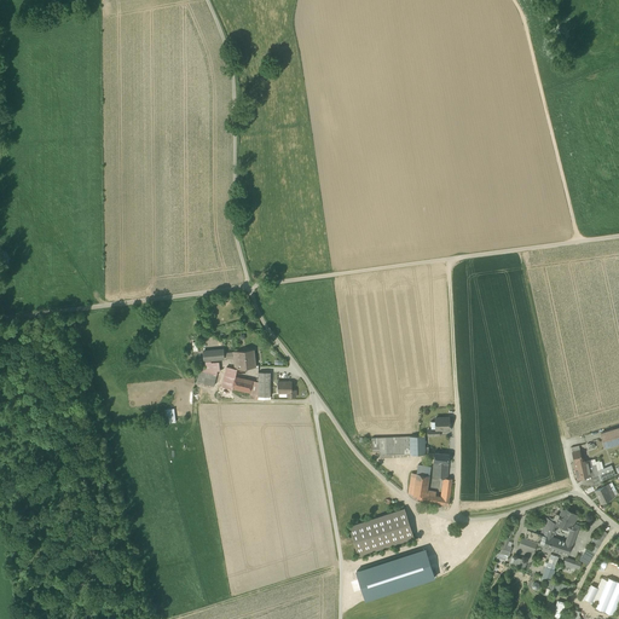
[(203,351),(204,360),(224,358),(224,350),(203,351)]
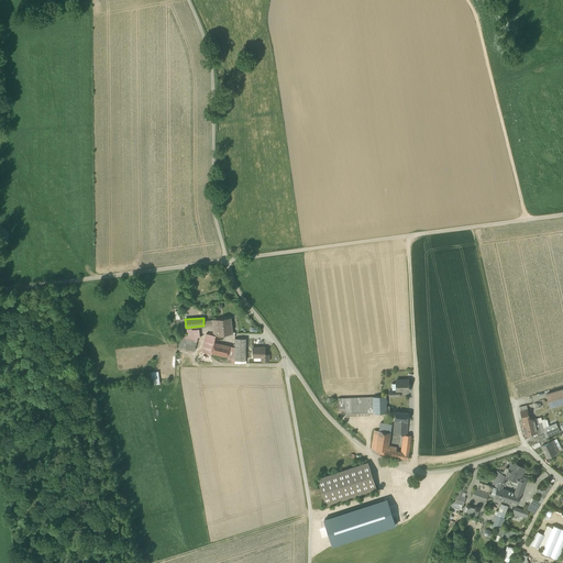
[(214,335),(216,335),(232,333),(231,319),(212,320),(212,326),(213,328),(214,335)]
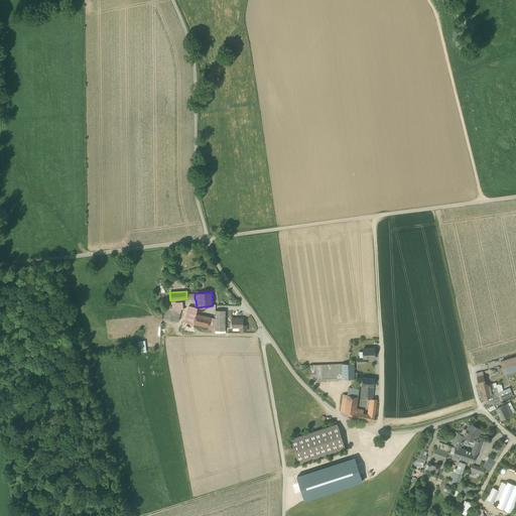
[(196,314),(197,314),(198,307),(197,307),(188,305),(185,323),(194,325),(196,314)]
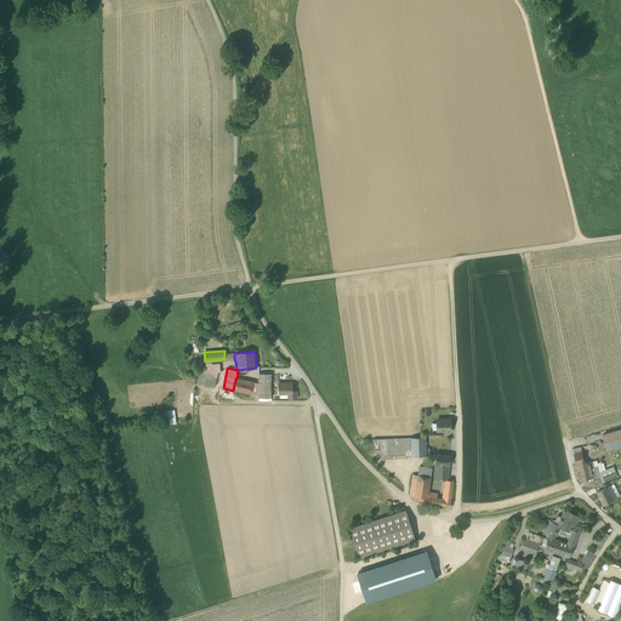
[(198,383),(215,387),(217,374),(217,371),(212,372),(208,371),(201,370),(198,383)]
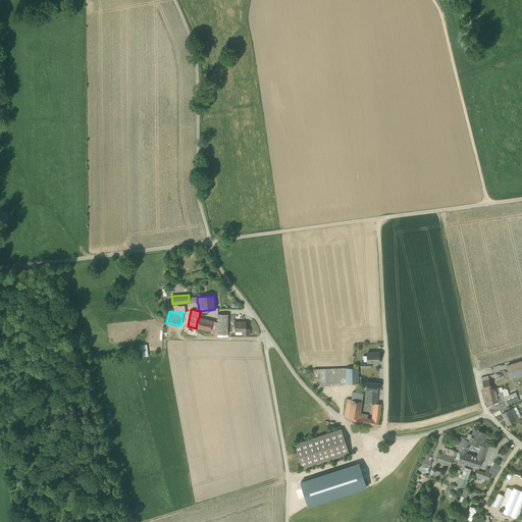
[(218,334),(228,334),(228,314),(218,314),(218,322),(218,333),(218,334)]
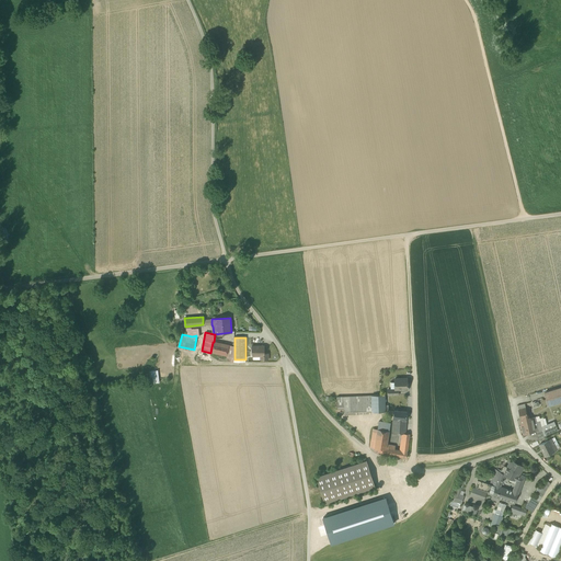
[(213,342),(210,353),(227,356),(229,345),(214,342),(213,342)]
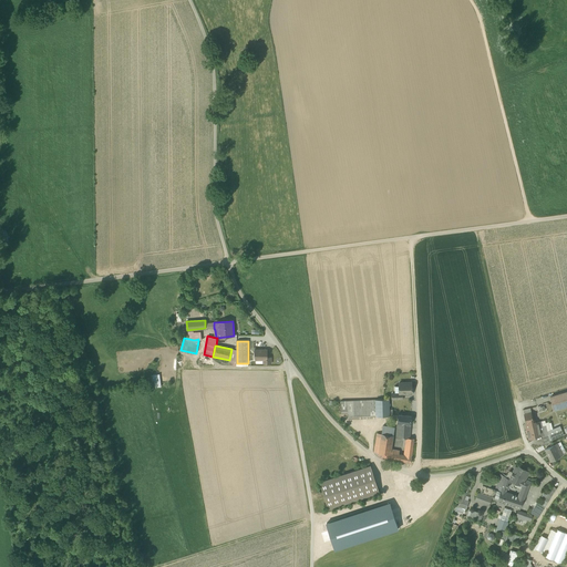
[(264,360),(267,360),(268,357),(268,352),(266,350),(255,350),(255,351),(254,352),(256,354),(256,356),(254,357),(255,358),(255,360),(256,360),(264,360)]
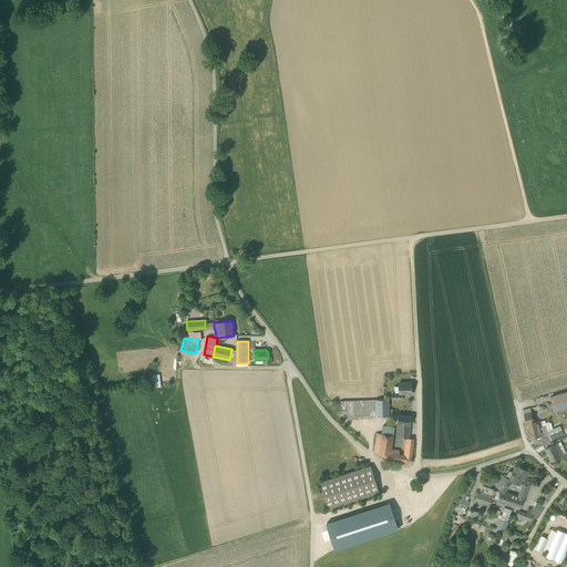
[(160,374),(151,375),(152,383),(154,383),(154,388),(162,388),(160,374)]
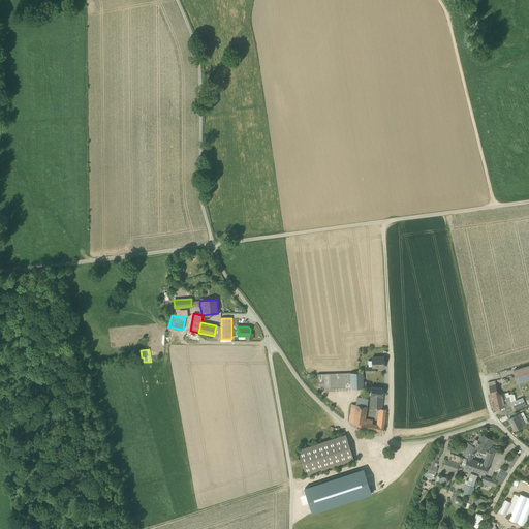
[(373,367),(375,367),(382,367),(384,365),(383,356),(372,356),(372,360),(373,366),(373,367)]
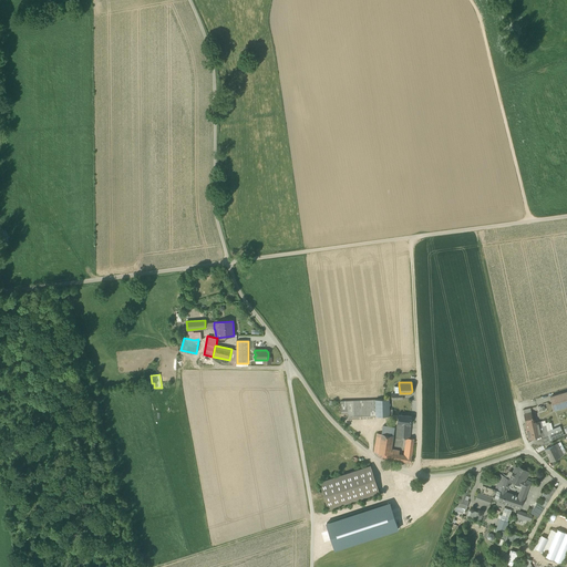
[(566,391),(550,397),(554,410),(566,405),(566,391)]
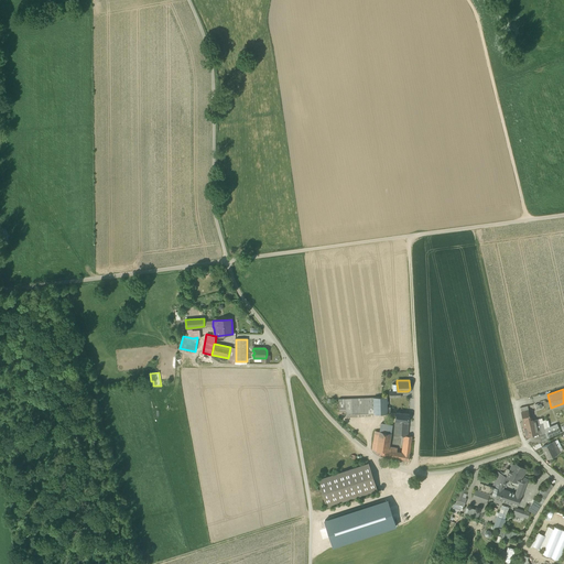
[(387,397),(373,398),(373,413),(373,414),(388,414),(387,408),(387,397)]
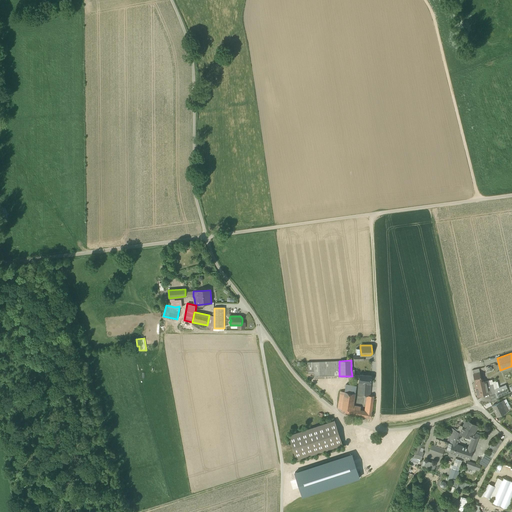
[(339,361),(319,362),(320,376),(339,375),(339,361)]
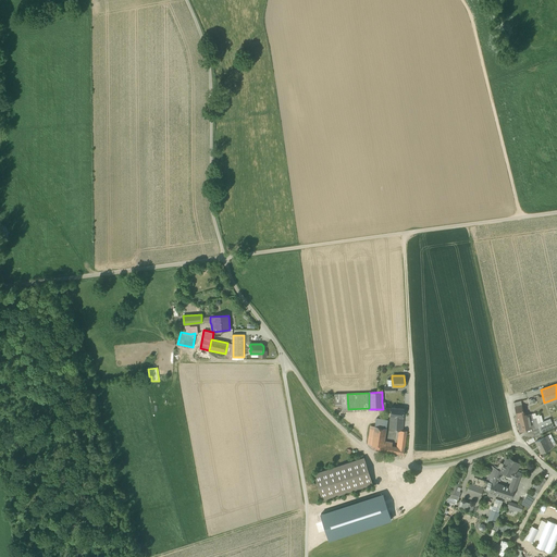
[(342,409),(348,409),(347,394),(335,394),(335,404),(342,404),(342,409)]
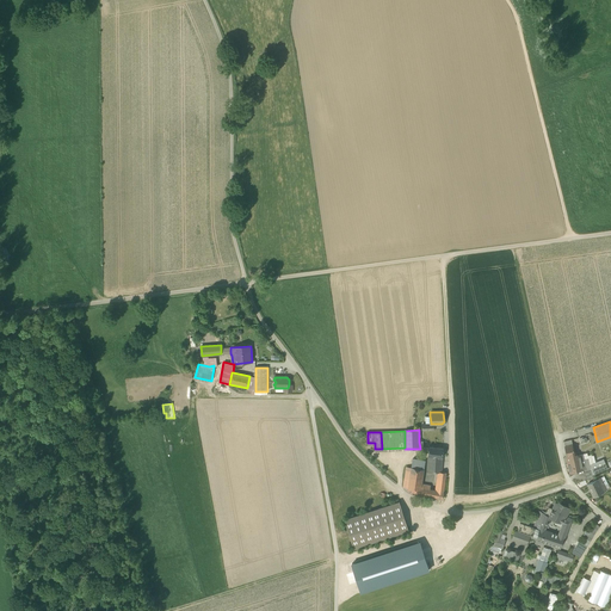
[(584,469),(580,455),(576,456),(576,452),(574,454),(573,444),(565,446),(567,457),(568,463),(571,473),(584,469)]
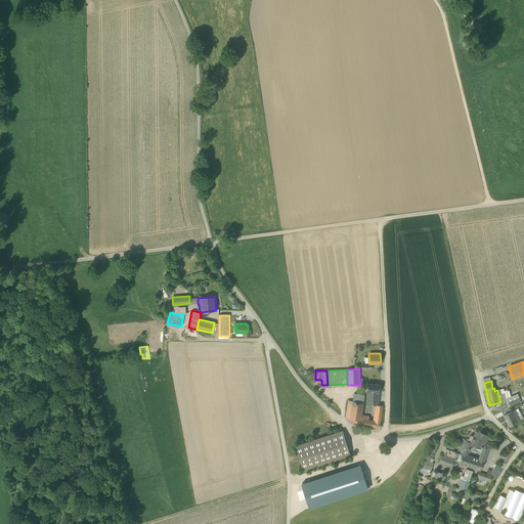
[(367,391),(380,392),(380,384),(368,383),(367,391)]
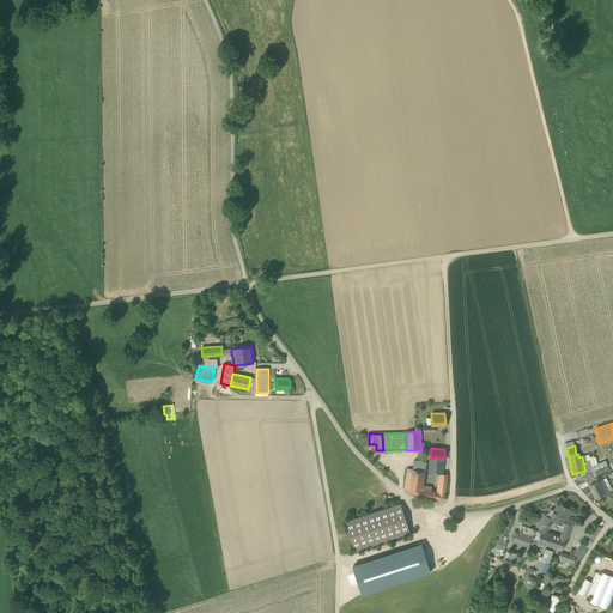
[(586,455),(582,456),(586,471),(593,469),(594,474),(602,471),(608,467),(606,460),(598,463),(592,466),(590,460),(587,461),(586,455)]
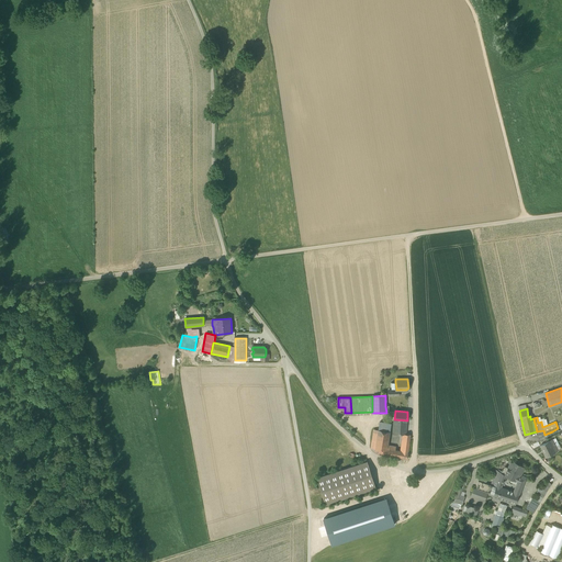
[(542,427),(548,425),(546,418),(544,419),(544,418),(541,419),(540,417),(537,417),(538,423),(541,422),(542,427)]
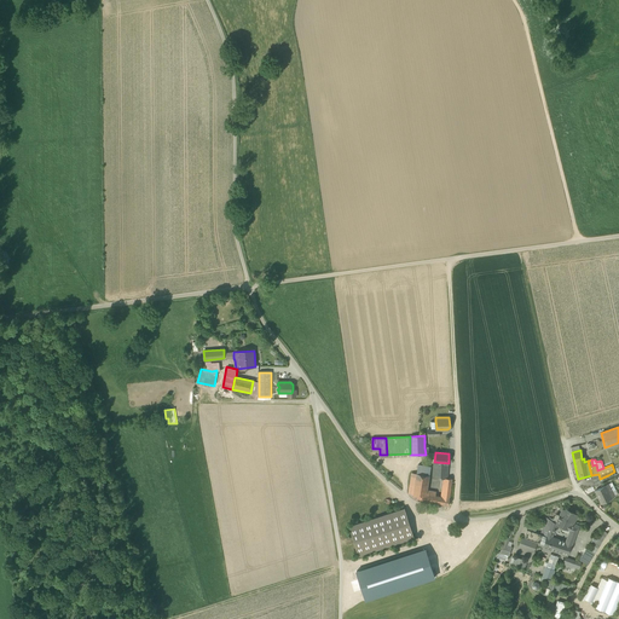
[(444,478),(447,479),(449,463),(434,462),(433,476),(444,478)]
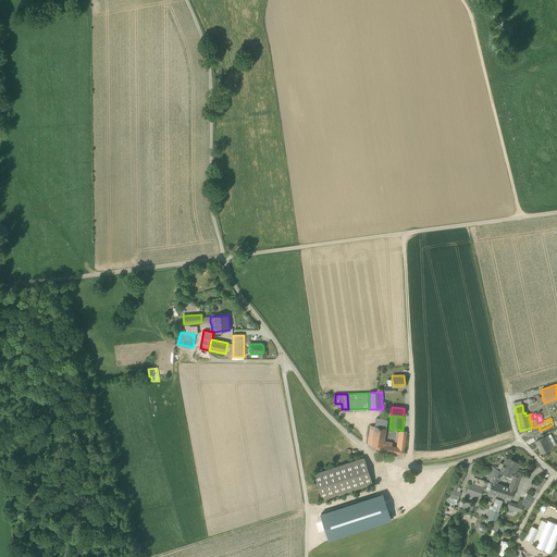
[(376,418),(375,426),(386,429),(387,420),(376,418)]
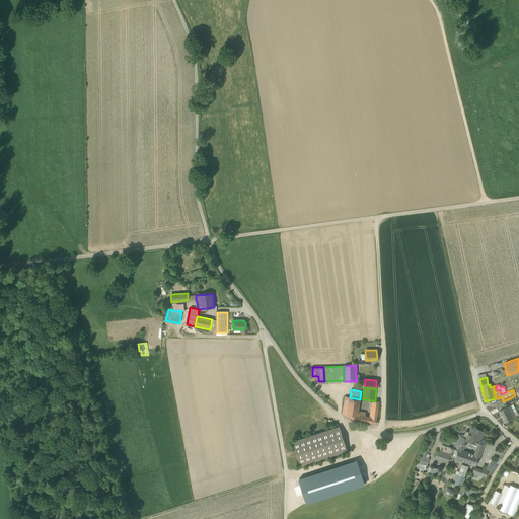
[(349,419),(365,422),(366,416),(365,416),(358,415),(358,411),(360,399),(350,397),(347,417),(349,419)]
